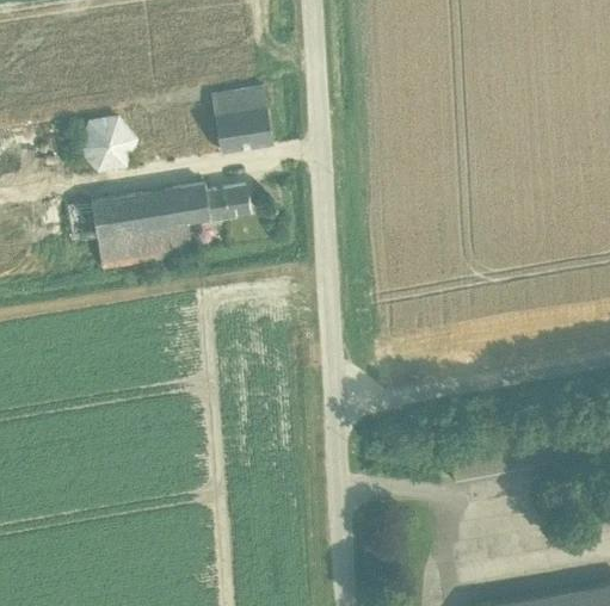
[(221,155),(273,146),(264,88),(211,98),(221,155)]
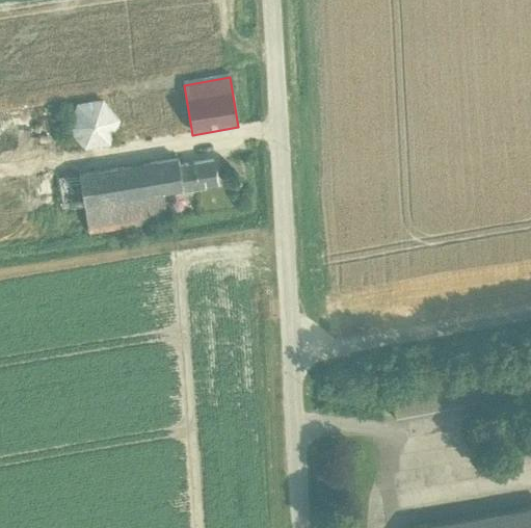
[(63,212),(84,209),(88,235),(168,222),(163,195),(218,187),(214,162),(180,167),(179,161),(79,177),(79,178),(58,181),(63,212)]
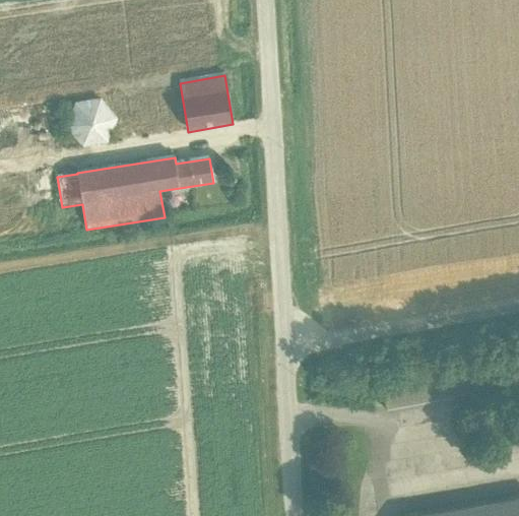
[(372,393),(373,401),(381,400),(380,392),(372,393)]
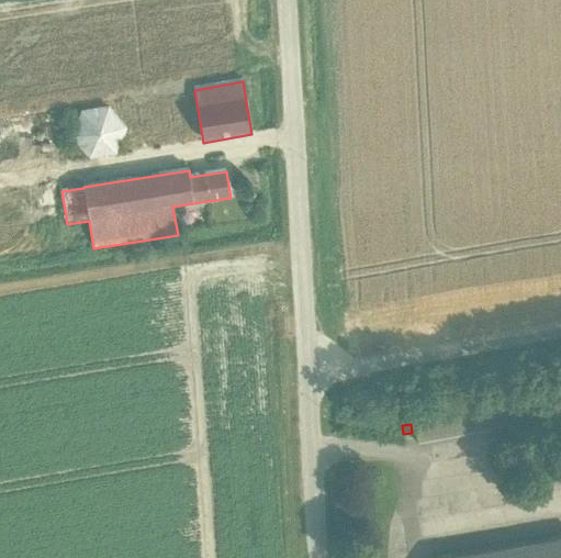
[(560,538),(457,557),(560,557),(560,538)]
